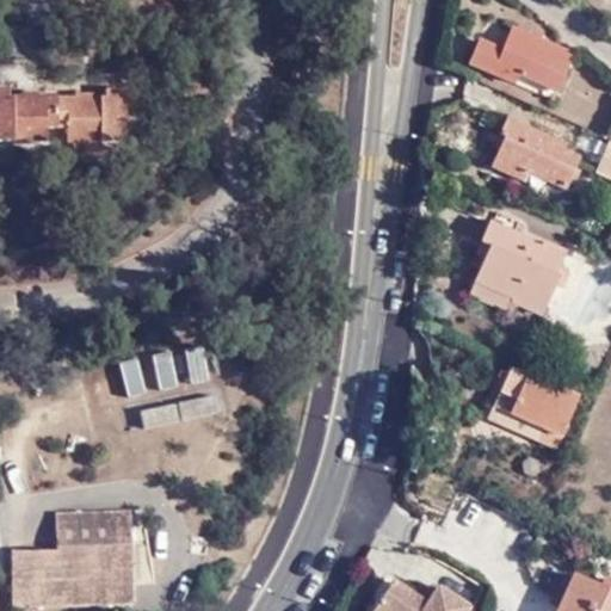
[(555,90),(569,55),(512,30),(503,53),(481,43),(470,65),(512,82),(517,73),(555,90)]
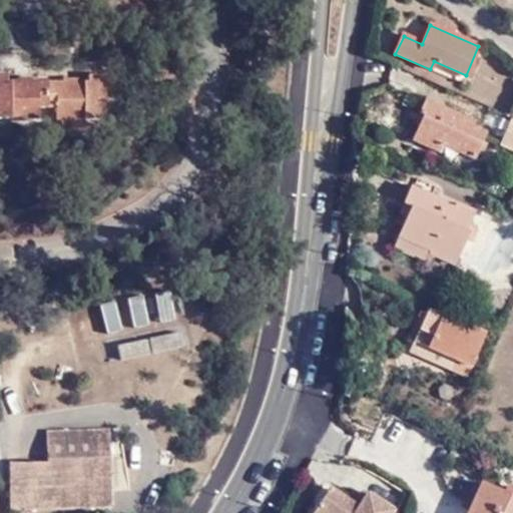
[(105,119),(105,76),(88,76),(88,83),(77,82),(76,79),(66,79),(66,83),(31,82),(31,79),(19,79),(19,82),(6,82),(6,76),(0,75),(0,118),(10,118),(10,116),(38,116),(38,106),(56,106),(57,117),(84,117),(84,118),(105,119)]
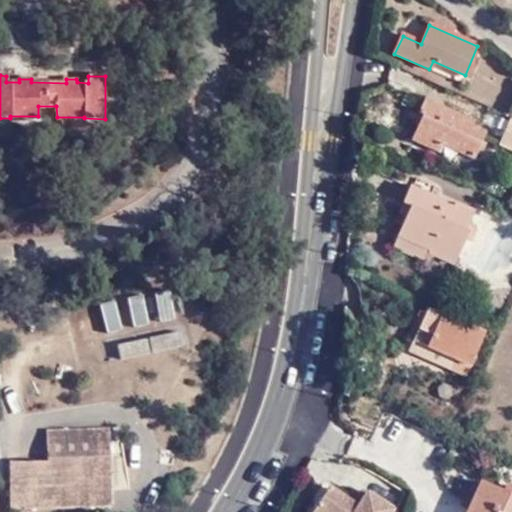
[(424,101),(419,114),(423,116),(421,123),(415,136),(439,146),(440,144),(471,157),(482,133),(468,127),(470,121),(424,101)]
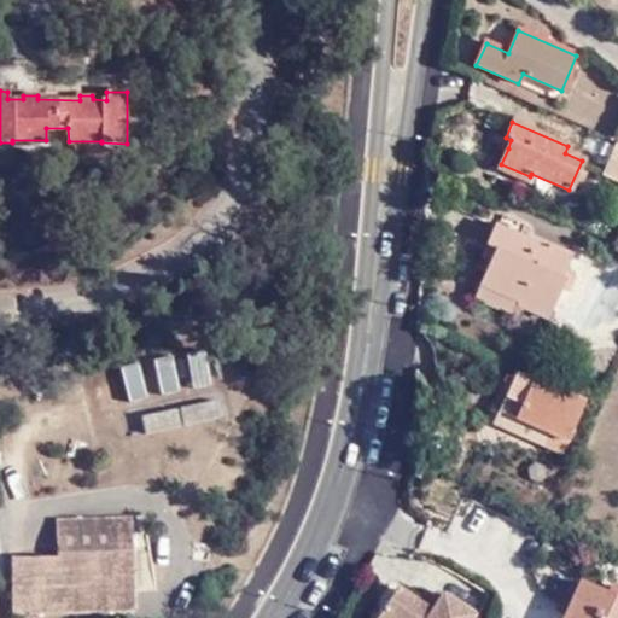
[(617,145),(616,144),(602,175),(617,181),(617,145)]
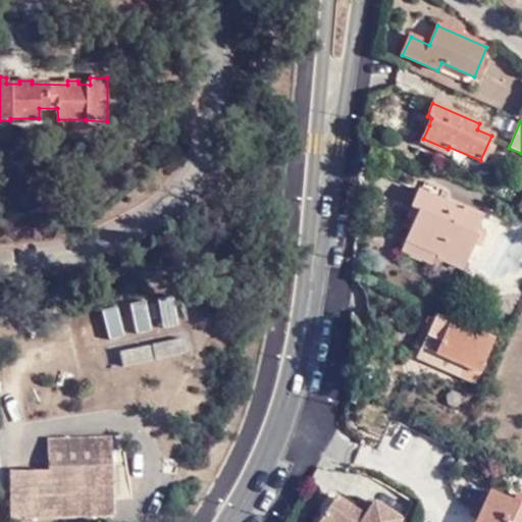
[(446,154),(448,149),(423,139),(420,145),(446,154)]
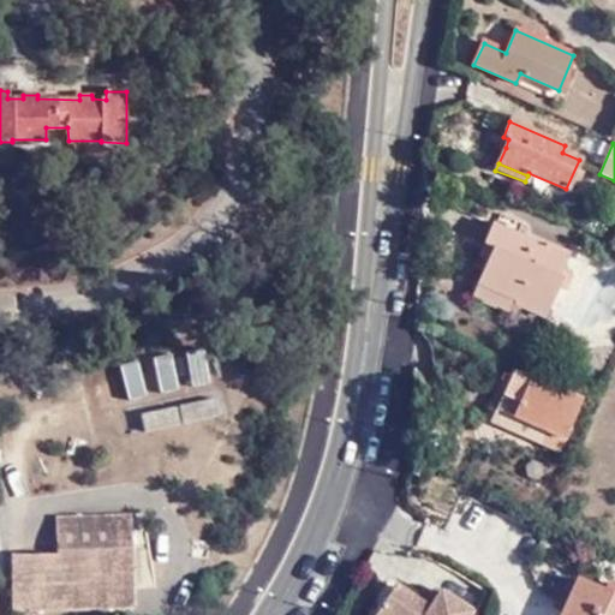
[(494,226),(484,245),(494,250),(489,261),(478,285),(487,290),(483,300),(512,314),(517,305),(544,317),(557,285),(566,287),(571,275),(561,270),(567,254),(530,238),(529,240),(515,234),(519,227),(506,222),(497,224),(496,227),(494,226)]
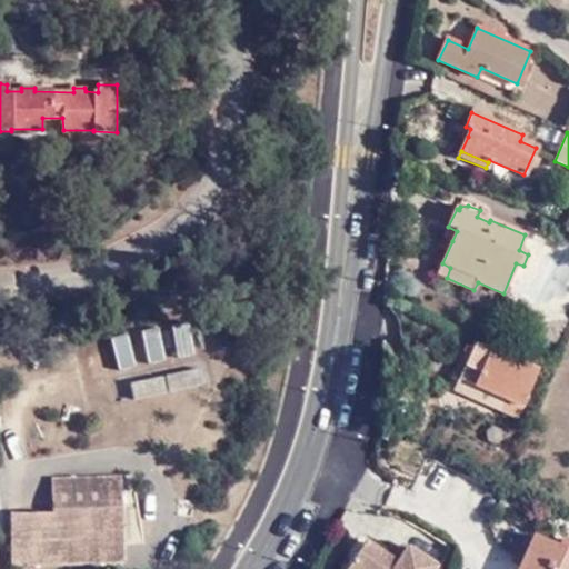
[(457,231),(448,227),(445,238),(452,241),(457,231)]
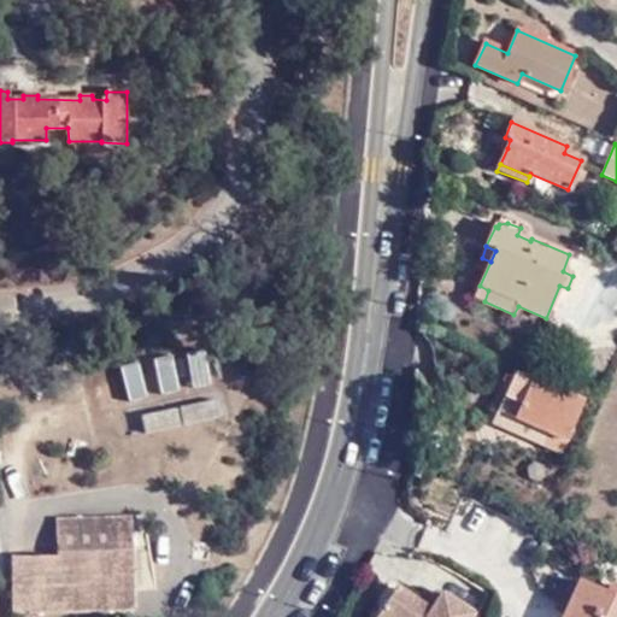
[(475,298),(485,301),(488,291),(480,286),(475,298)]
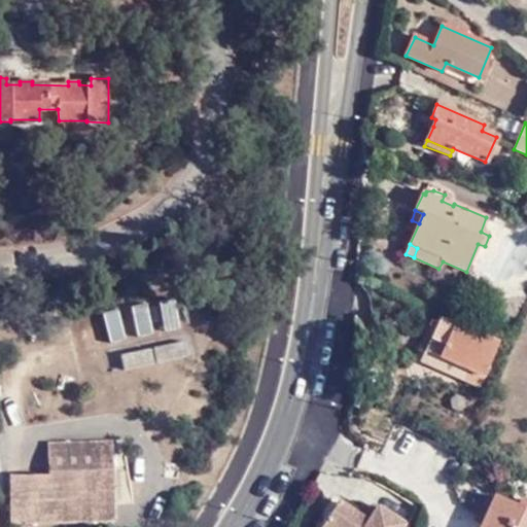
[(484,376),(498,344),(440,318),(426,350),(484,376)]
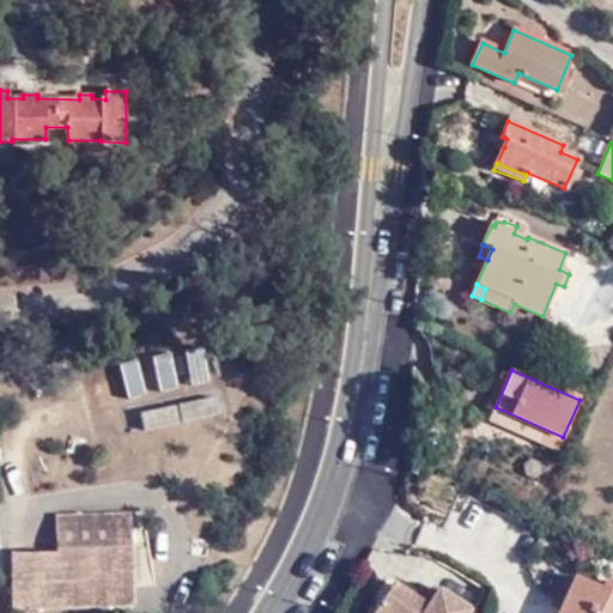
[(491,419),(557,449),(563,437),(496,407),(491,419)]
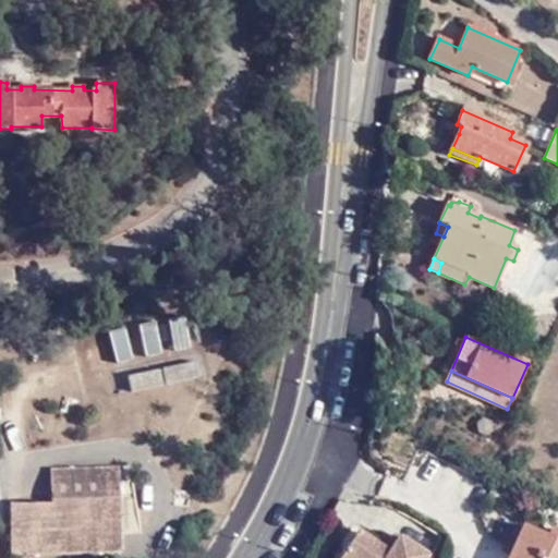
[(13,554),(120,549),(118,466),(50,469),(51,504),(12,505),(13,554)]
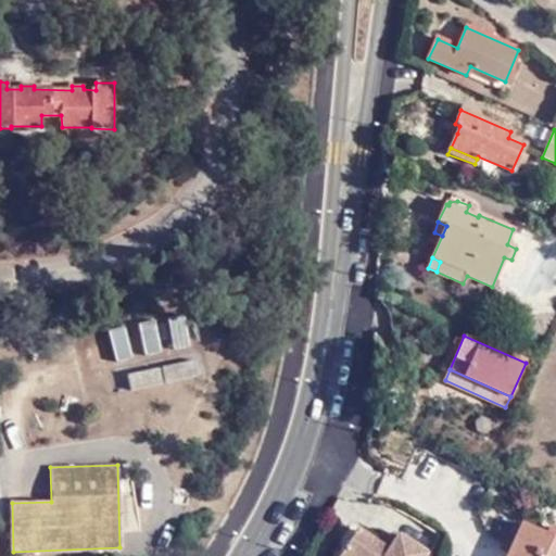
[(555,555),(555,541),(546,536),(522,527),(507,555),(555,555)]
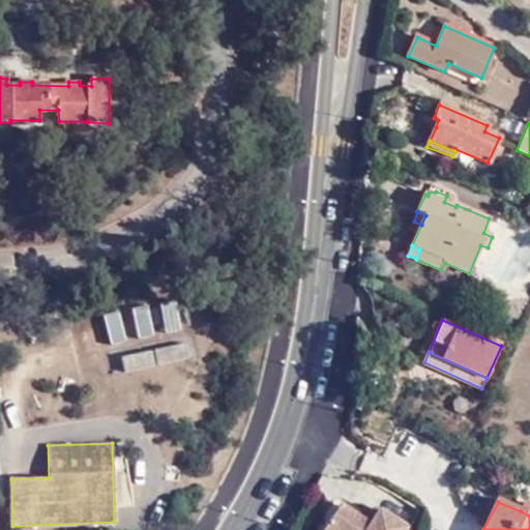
[(529,504),(525,502),(521,511),(529,516),(529,504)]
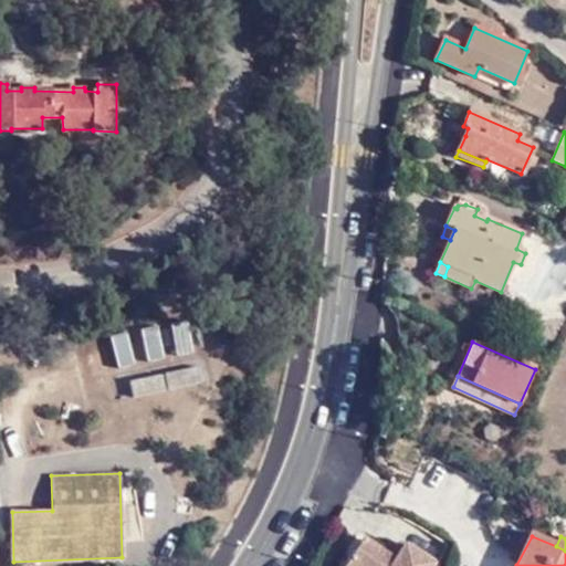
[(428,565),(398,547),(387,548),(395,554),(390,559),(383,555),(362,541),(345,565),(428,565)]
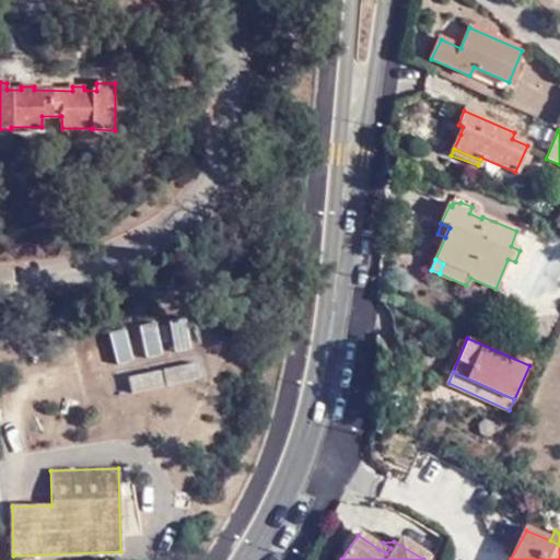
[(391,548),(383,543),(378,549),(386,553),(391,548)]
